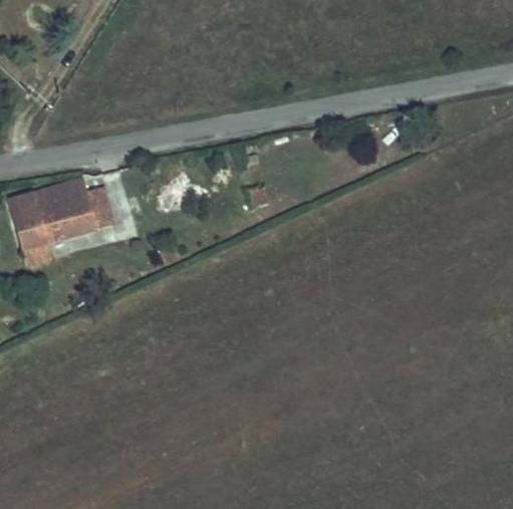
[(0,79),(3,82),(11,71),(0,63),(0,79)]
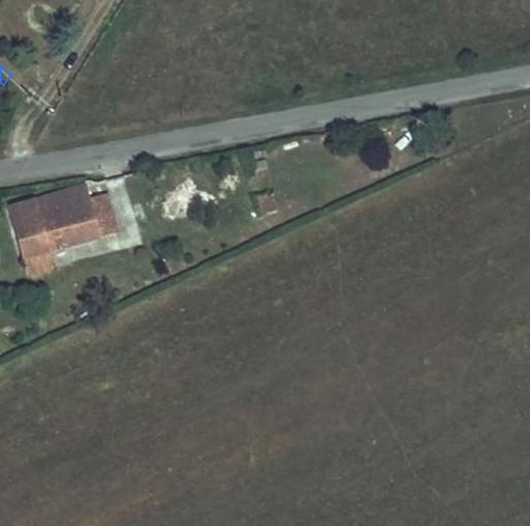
[(263,161),(246,164),(249,175),(267,171),(263,161)]
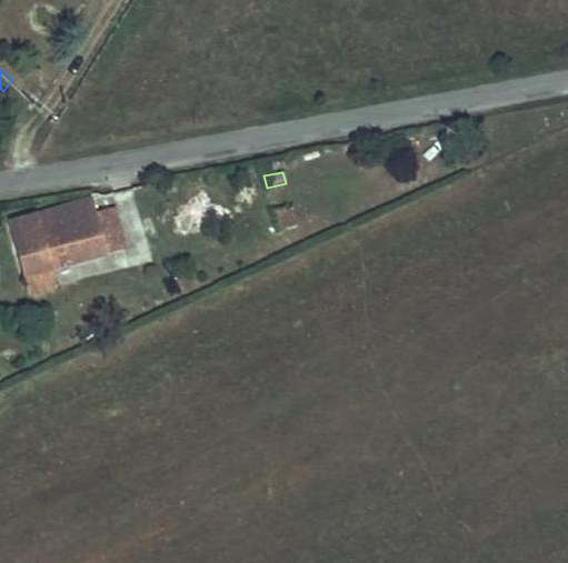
[(12,218),(23,273),(52,267),(119,250),(113,218),(93,222),(88,201),(12,218)]
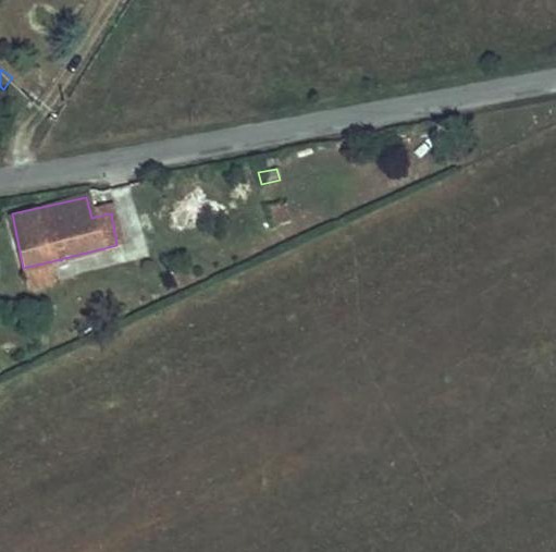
[(270,204),(273,222),(291,219),(287,200),(270,204)]
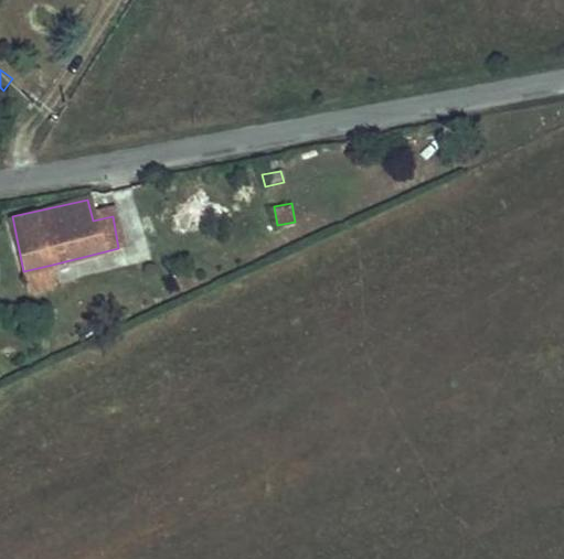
[(52,265),(23,271),(29,297),(56,289),(52,265)]
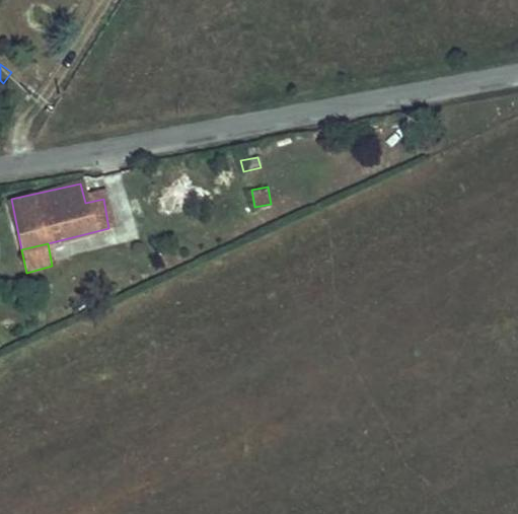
All buildings are outlined.
